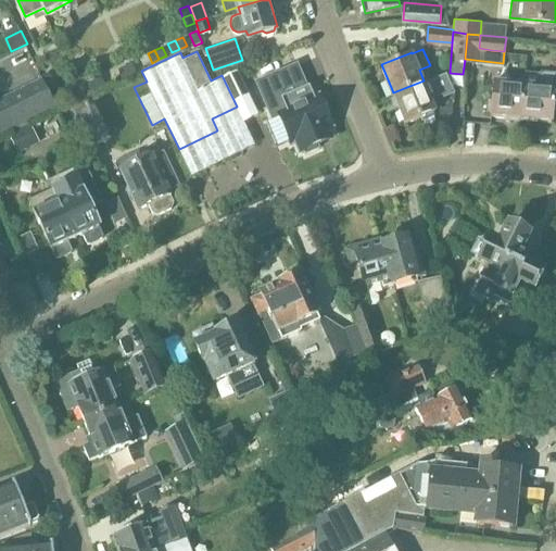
[(131,60),(124,64),(128,73),(136,70),(131,60)]
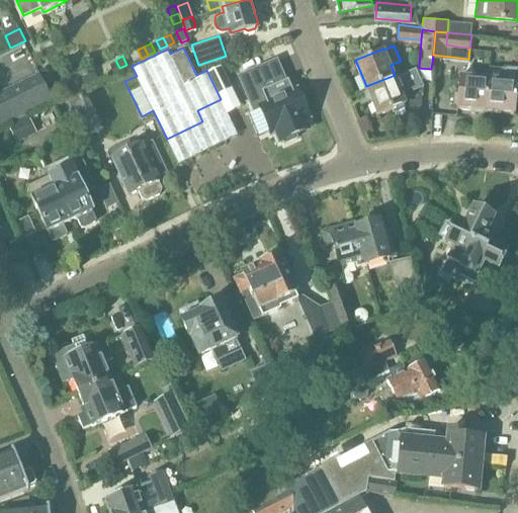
[(113,72),(119,68),(115,60),(109,63),(113,72)]
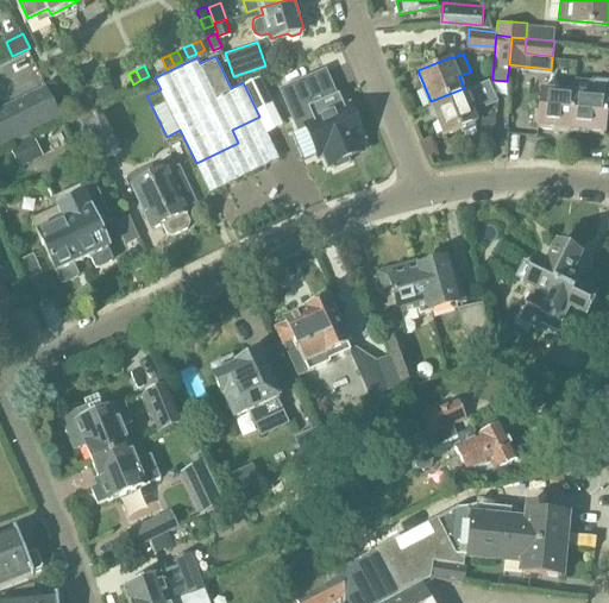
[(322,71),(280,92),(299,132),(306,129),(320,156),(325,154),(331,165),(334,164),(336,167),(351,159),(350,156),(363,150),(358,138),(363,136),(349,105),(344,107),(334,88),(332,89),(322,71)]
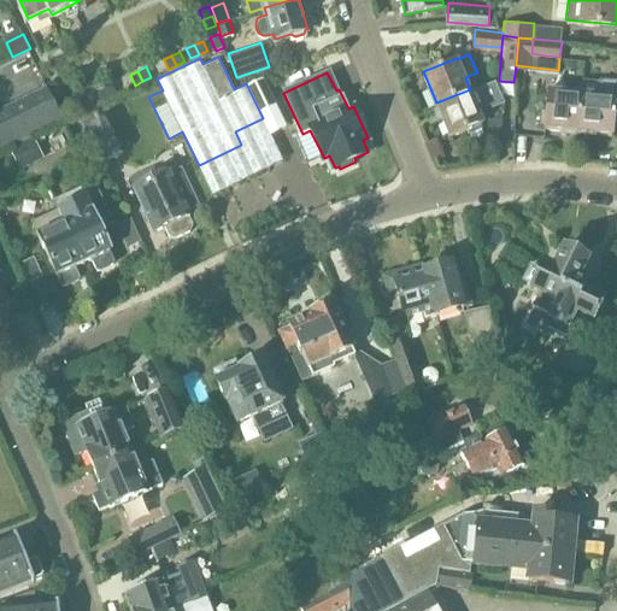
[(599,92),(581,90),(577,129),(613,131),(616,94),(615,93),(616,77),(600,76),(599,92)]
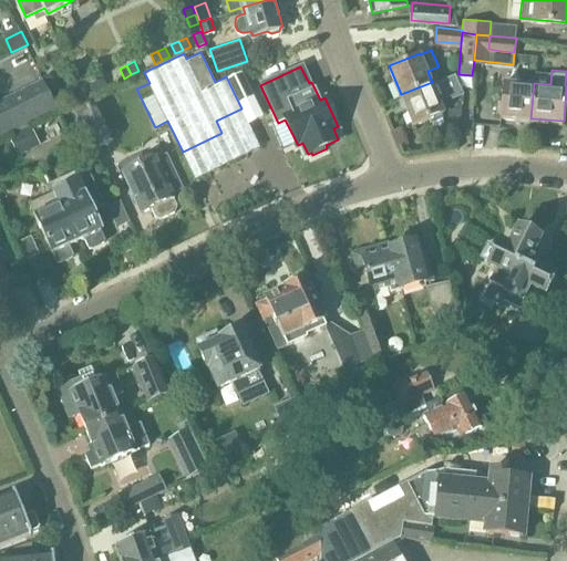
[(45,83),(54,80),(50,71),(41,74),(45,83)]
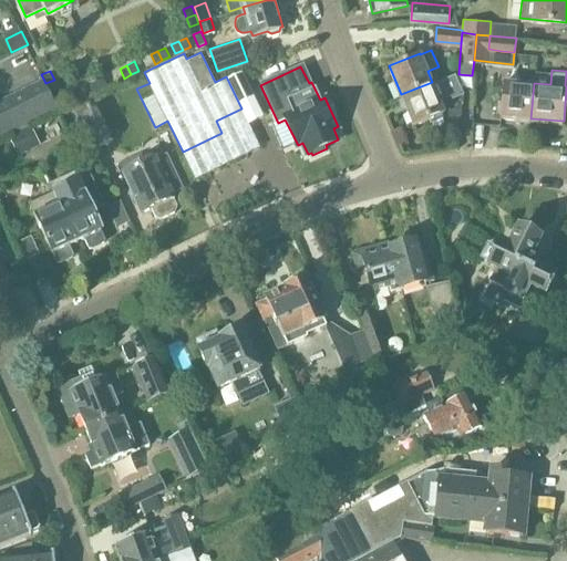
[(432,82),(401,95),(412,123),(443,111),(439,100),(462,90),(455,73),(432,83),(432,82)]
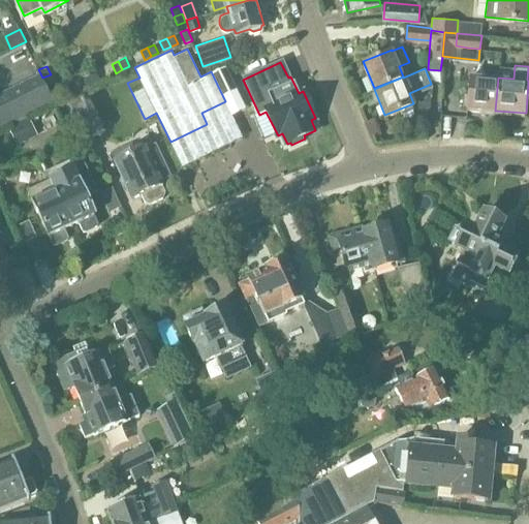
[(89,73),(93,83),(99,80),(95,70),(89,73)]
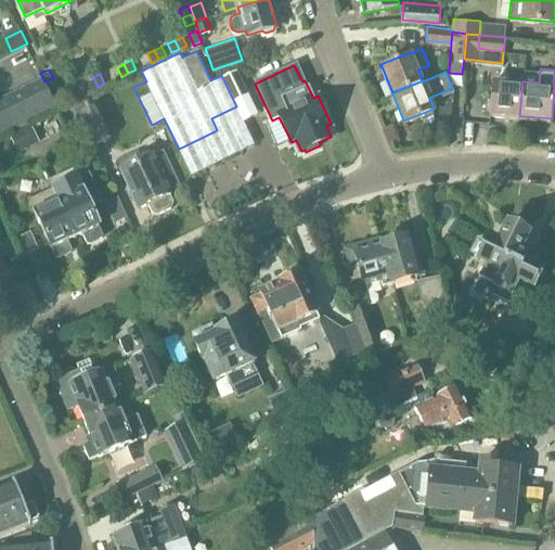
[(22,86),(34,110),(52,101),(40,77),(22,86)]
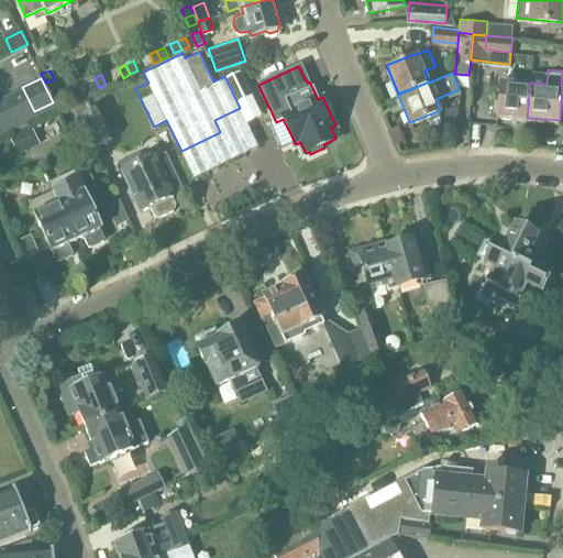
[(99,88),(95,78),(88,81),(92,91),(99,88)]
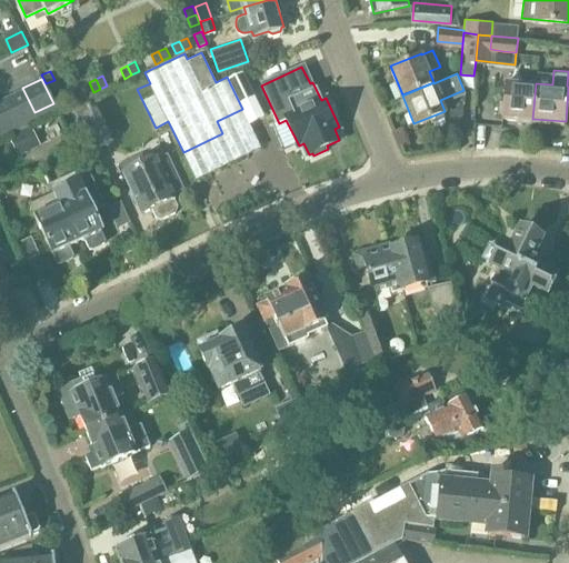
[(55,80),(46,83),(50,92),(58,89),(55,80)]
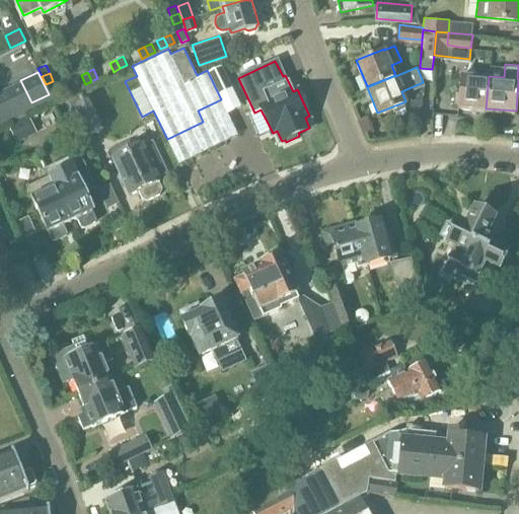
[(458,106),(486,108),(489,76),(461,74),(458,106)]
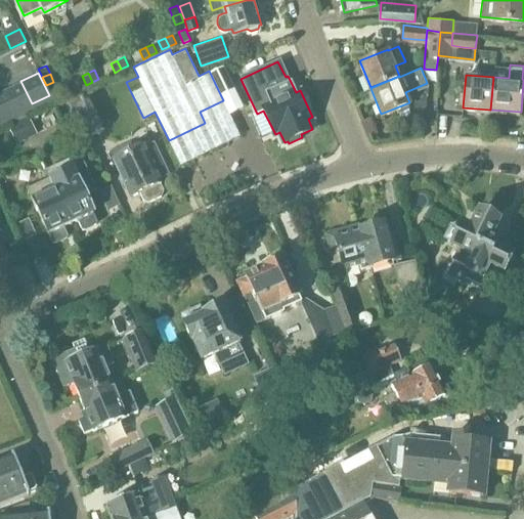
[(76,79),(70,82),(73,90),(80,87),(76,79)]
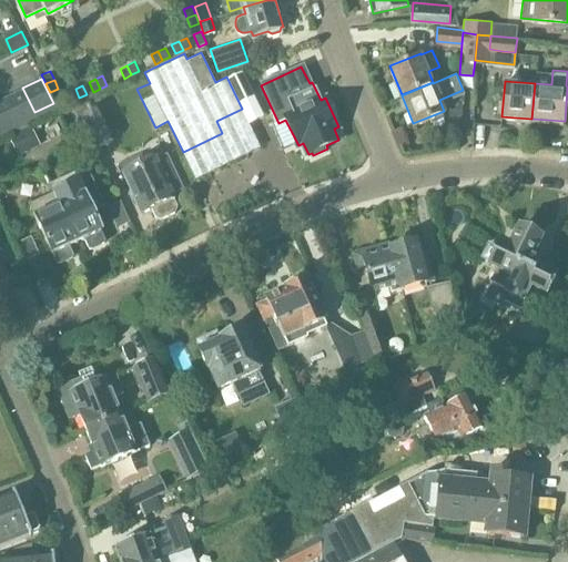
[(3,98),(16,122),(34,112),(22,88),(3,98)]
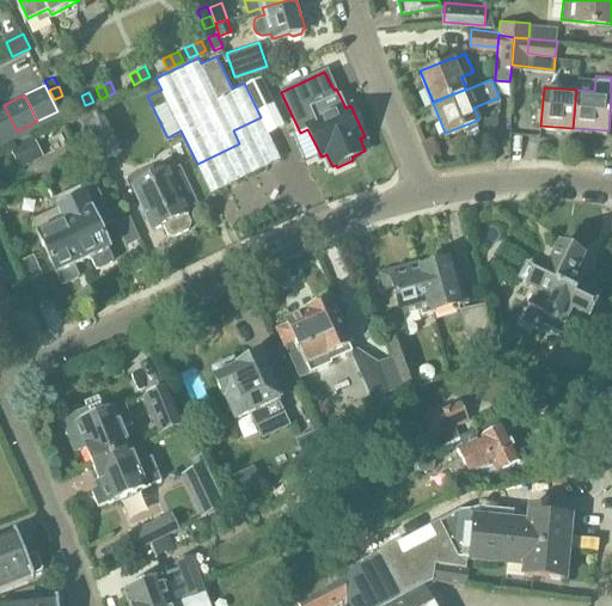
[(78,109),(85,105),(81,96),(73,99),(78,109)]
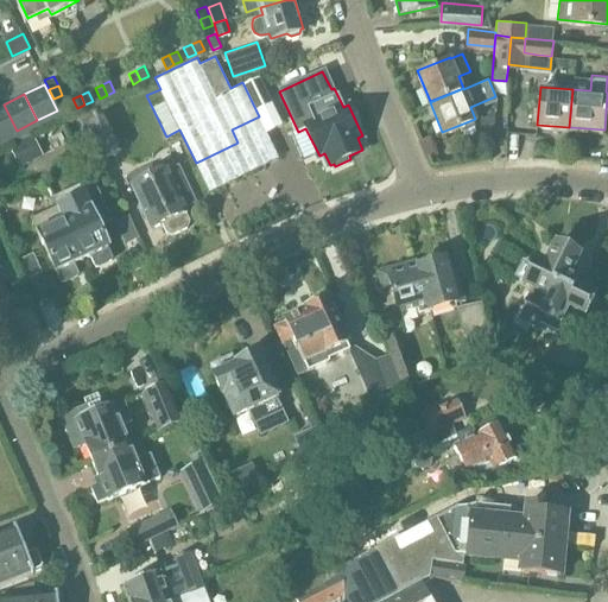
[(65,101),(56,106),(61,116),(70,112),(65,101)]
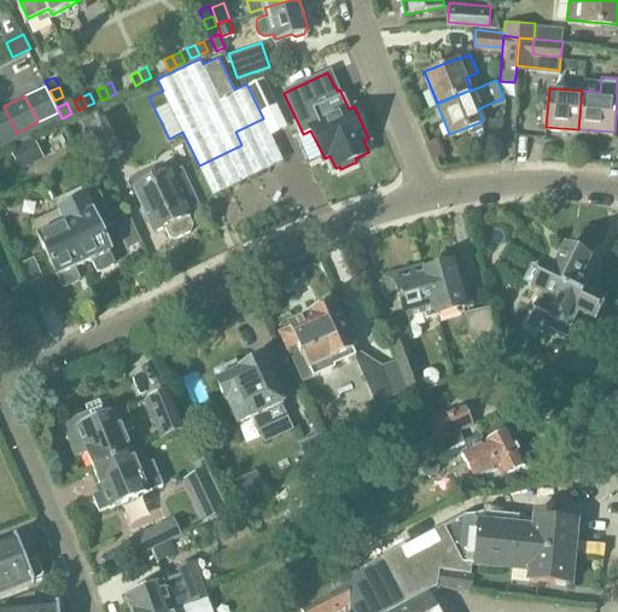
[(0,140),(17,133),(4,106),(0,106),(0,140)]
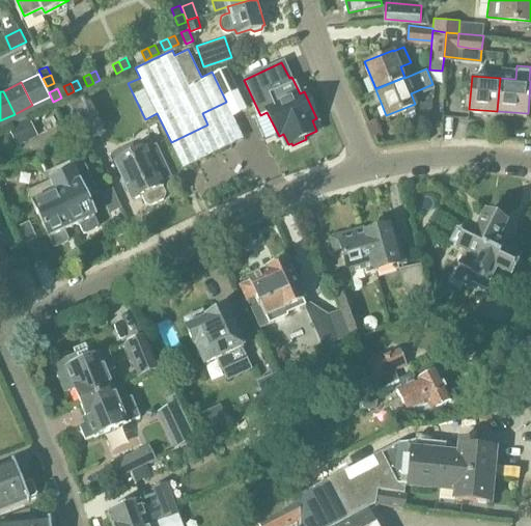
[(92,99),(76,106),(89,137),(106,129),(92,99)]
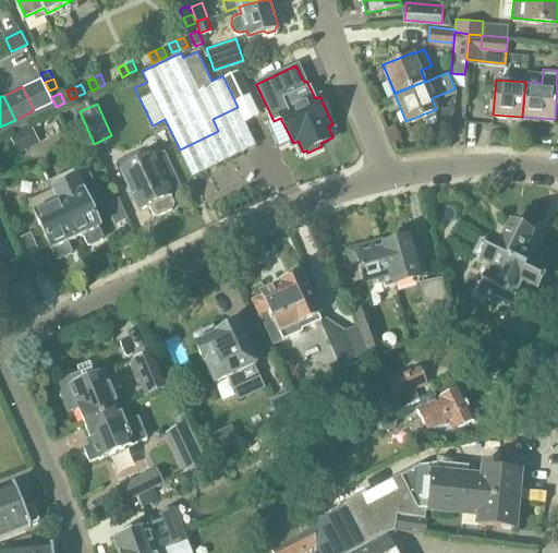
[(29,121),(8,132),(17,152),(39,140),(29,121)]
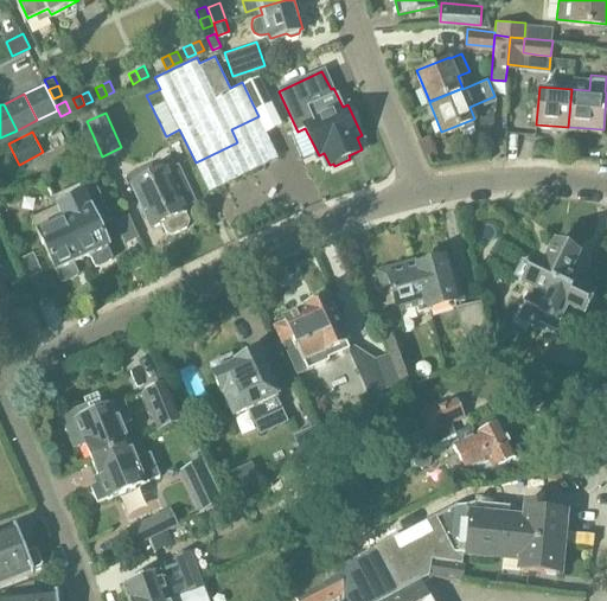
[(186,208),(184,203),(195,198),(178,164),(167,168),(166,165),(154,170),(149,160),(126,171),(152,224),(163,219),(167,229),(172,230),(187,223),(189,218),(185,209),(186,208)]
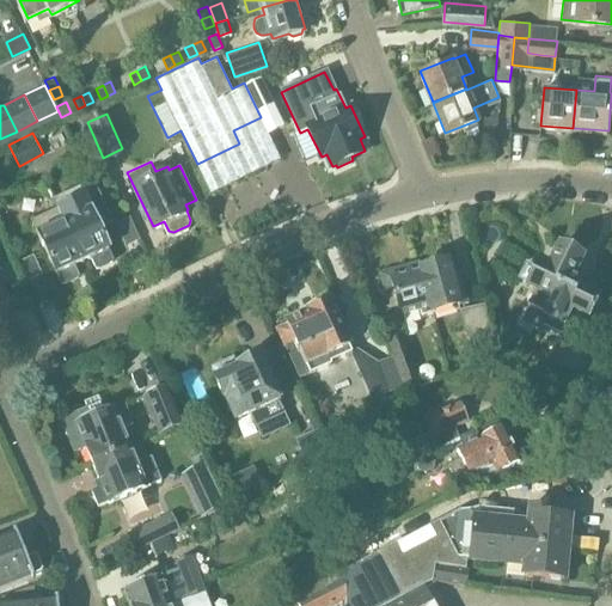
[(97,188),(57,206),(83,258),(92,255),(97,264),(114,257),(98,225),(111,219),(97,188)]
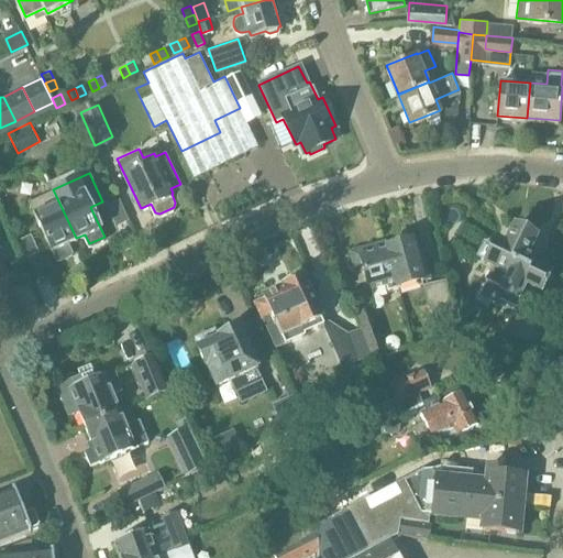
[(68,242),(76,238),(53,189),(30,199),(57,258),(72,251),(68,242)]
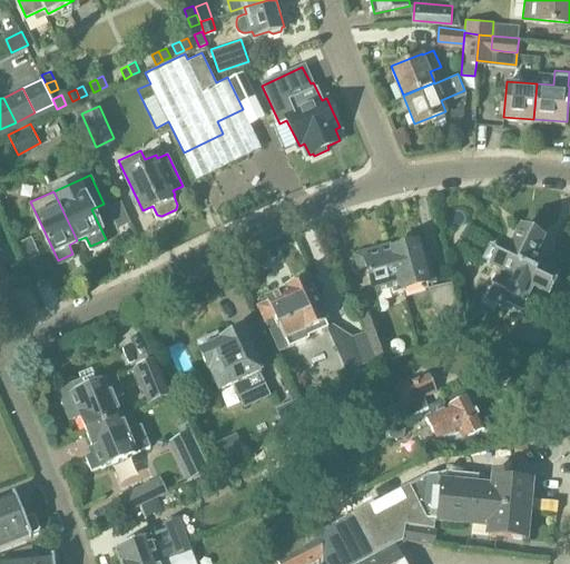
[(491,243),(484,257),(493,261),(495,267),(499,269),(490,287),(488,286),(481,299),(494,306),(495,304),(502,307),(505,300),(521,308),(532,286),(546,293),(556,274),(537,264),(543,251),(537,248),(542,238),(537,236),(541,228),(528,223),(524,230),(520,227),(510,247),(507,245),(500,247),(491,243)]
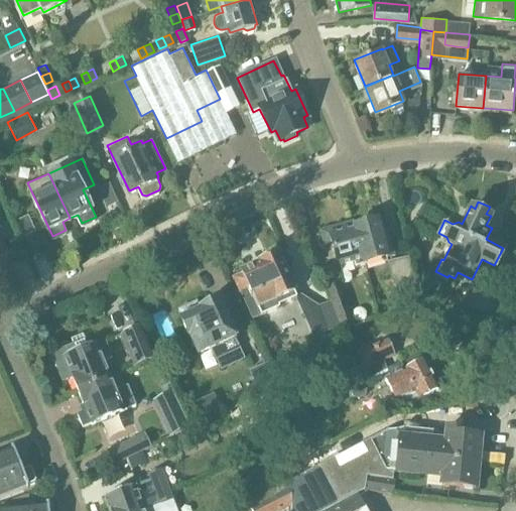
[(28,213),(16,218),(23,234),(35,229),(28,213)]
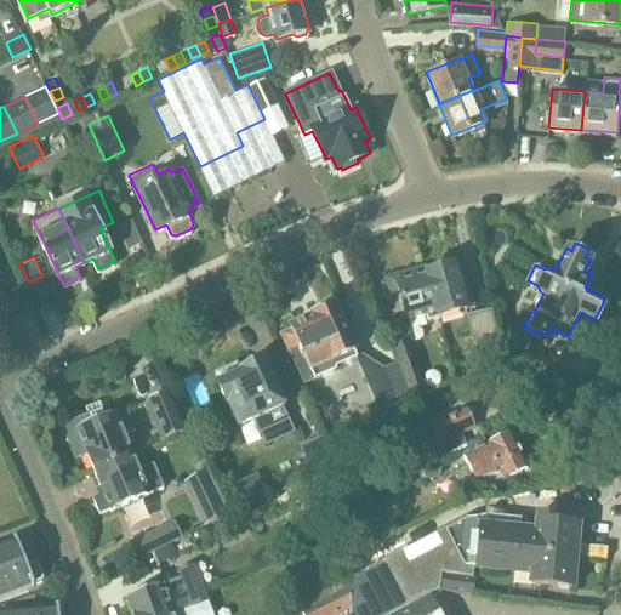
[(454,262),(427,269),(440,314),(466,307),(476,305),(468,277),(459,279),(454,262)]
